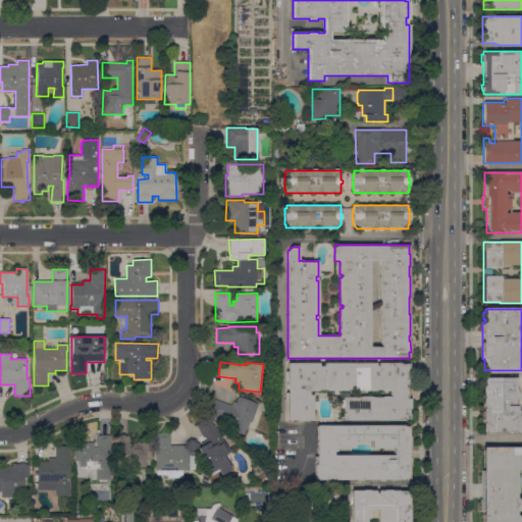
[(288,363),(319,363),(319,366),(324,366),(324,363),(376,363),(376,366),(378,366),(378,363),(408,363),(408,378),(410,378),(410,388),(407,388),(407,399),(410,399),(410,409),(408,409),(408,420),(345,420),(344,408),(342,408),(342,398),(359,398),(359,397),(372,397),(372,398),(381,398),(381,397),(390,397),(390,390),(380,392),(380,390),(376,390),(356,390),(342,390),(327,390),(318,390),(315,390),(315,397),(312,397),(312,402),(315,402),(315,410),(312,410),(312,421),(288,421),(288,363)]
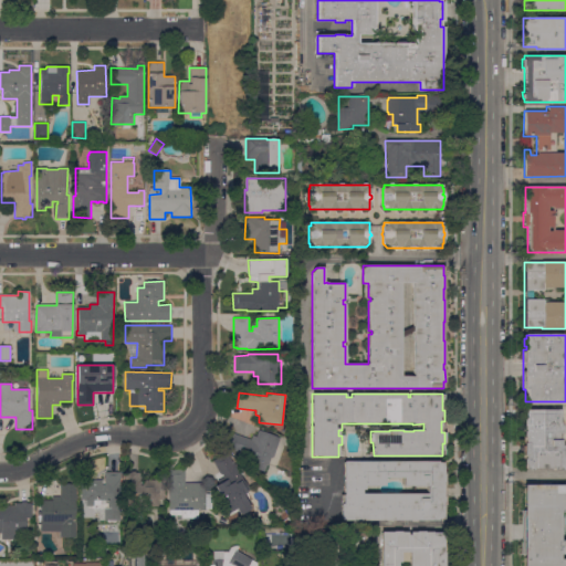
[(565,470),(552,470),(552,469),(532,469),(532,470),(527,470),(527,469),(525,469),(525,464),(523,464),(523,458),(524,458),(524,454),(523,454),(523,443),(525,443),(525,437),(523,437),(523,431),(525,431),(525,426),(523,426),(523,419),(525,419),(525,410),(559,410),(559,426),(562,426),(562,433),(559,433),(559,446),(565,446),(565,470)]
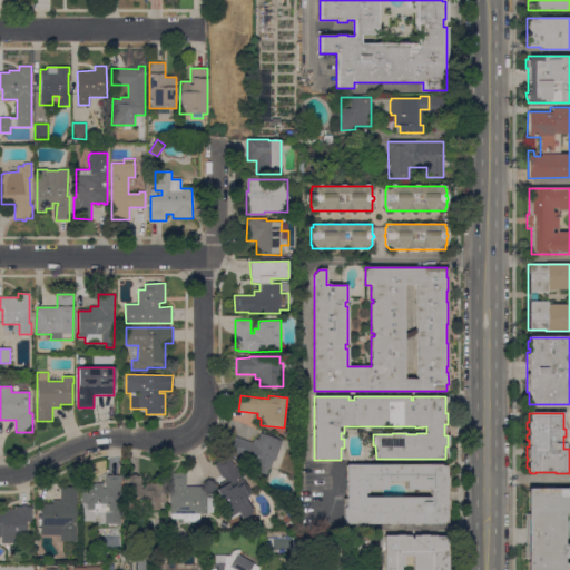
[(256,472),(259,465),(242,459),(243,457),(229,452),(235,436),(253,443),(255,439),(258,440),(262,432),(284,440),(281,448),(287,451),(282,463),(275,461),(273,461),(271,469),(269,468),(266,475),(256,472)]
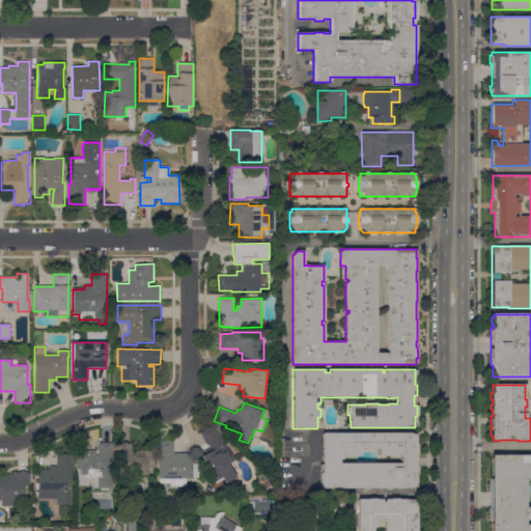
[(200,456),(205,453),(204,451),(208,448),(199,432),(213,425),(217,434),(218,432),(228,451),(229,451),(234,459),(233,459),(238,468),(231,472),(215,482),(200,456)]
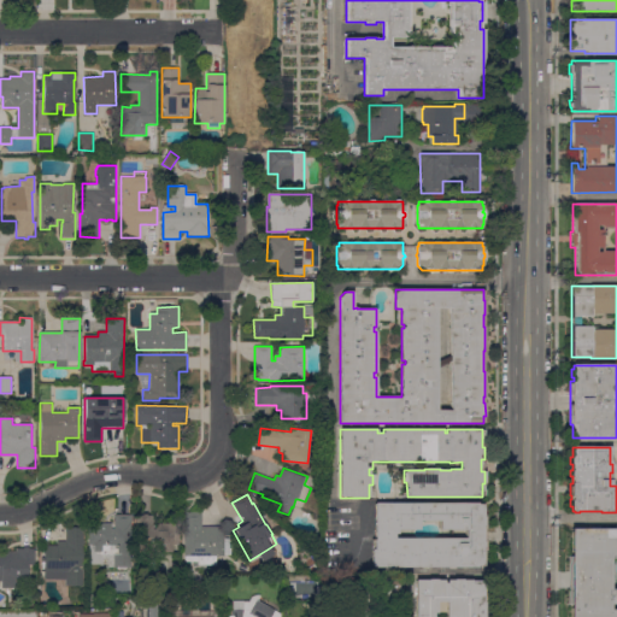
[(371,568),(371,550),(374,550),(374,504),(482,504),(482,515),(486,515),(486,550),(482,550),(482,566),(476,566),(476,568),(371,568)]
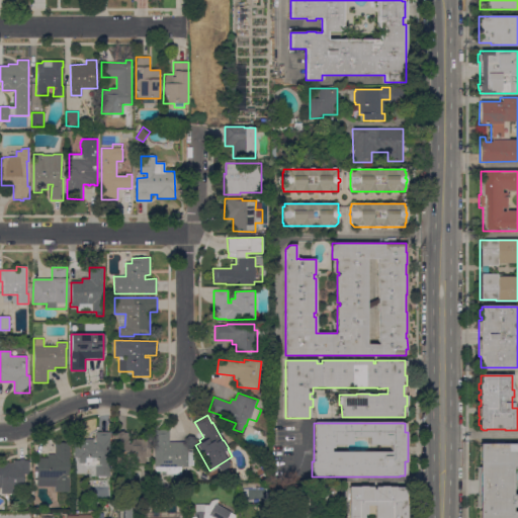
[(155,430),(169,430),(169,442),(187,442),(187,444),(188,444),(188,452),(193,452),(193,456),(194,459),(194,460),(193,466),(188,466),(181,466),(181,475),(166,475),(166,471),(155,471),(155,430)]
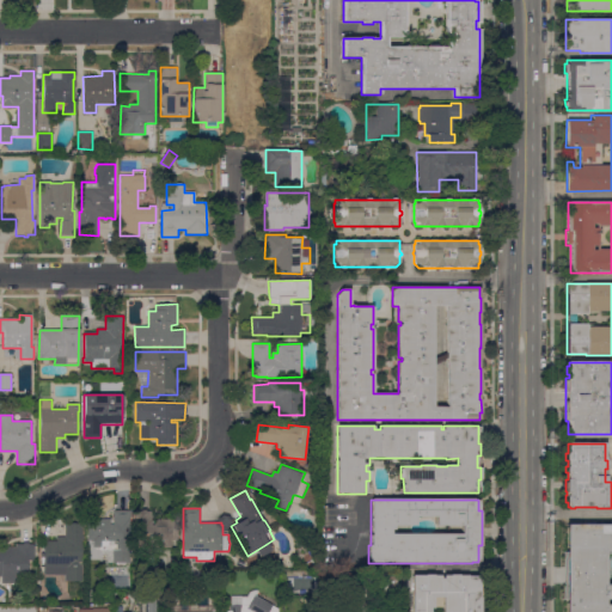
[(112,519),(112,510),(132,510),(132,563),(126,563),(126,565),(117,565),(117,563),(112,563),(112,550),(102,550),(102,561),(89,561),(89,540),(87,540),(87,519),(112,519)]
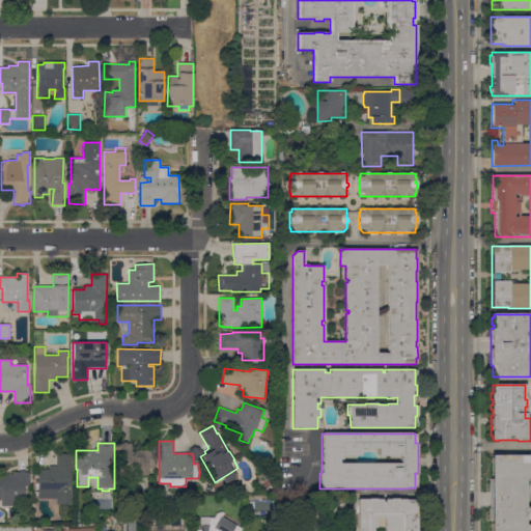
[(130,444),(131,450),(152,450),(154,475),(117,476),(117,444),(130,444)]
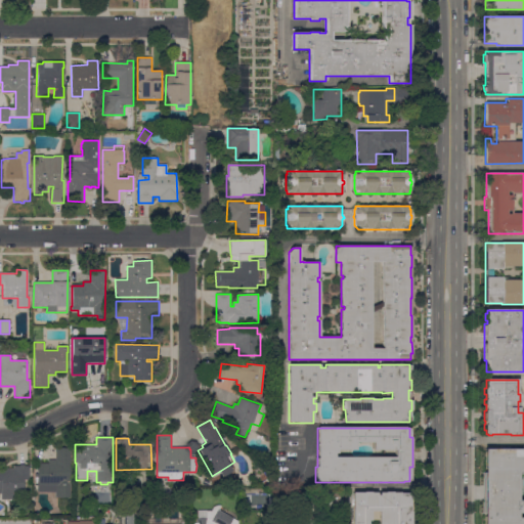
[(55,461),(55,448),(71,448),(70,498),(55,498),(55,492),(38,492),(38,483),(35,483),(35,478),(37,478),(37,464),(48,464),(48,461),(55,461)]
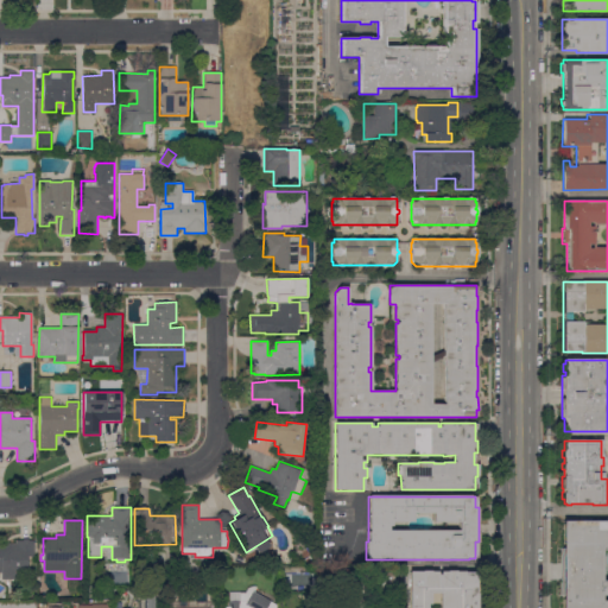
[(607,607),(562,607),(562,521),(607,521),(607,607)]
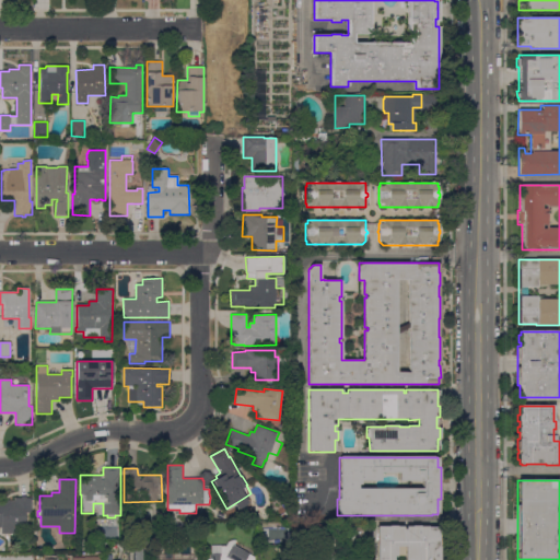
[(32,513),(25,513),(25,527),(18,527),(18,534),(1,534),(1,528),(0,528),(0,501),(14,501),(14,498),(21,498),(21,497),(25,497),(25,498),(32,498),(32,513)]
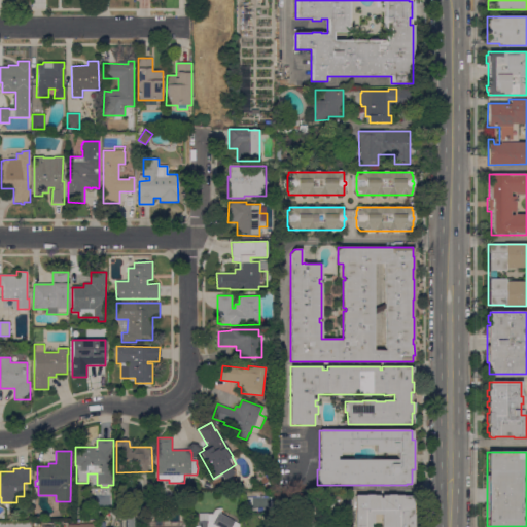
[(213,483),(218,481),(221,487),(216,489),(213,483)]
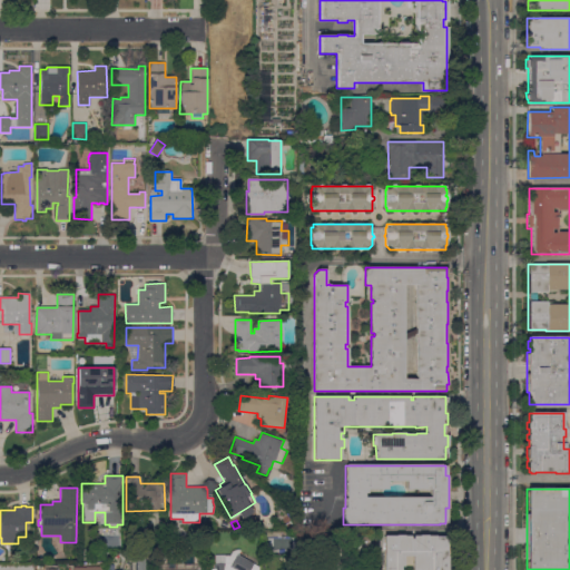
[(383,569),(383,536),(410,536),(410,539),(412,539),(412,536),(434,536),(434,538),(448,538),(448,569),(411,569),(411,563),(403,563),(403,567),(400,567),(400,569),(383,569)]
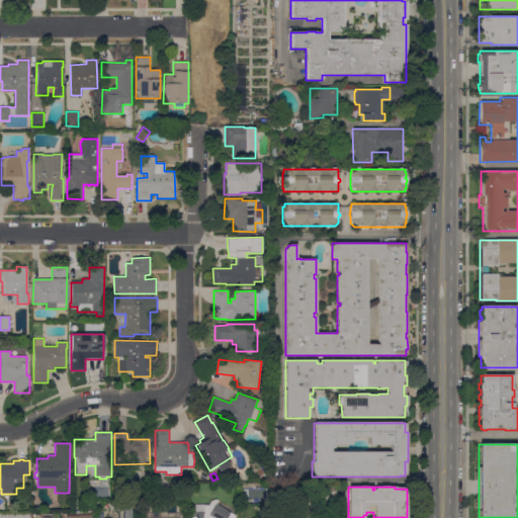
[(242,491),(244,501),(263,499),(261,489),(242,491)]
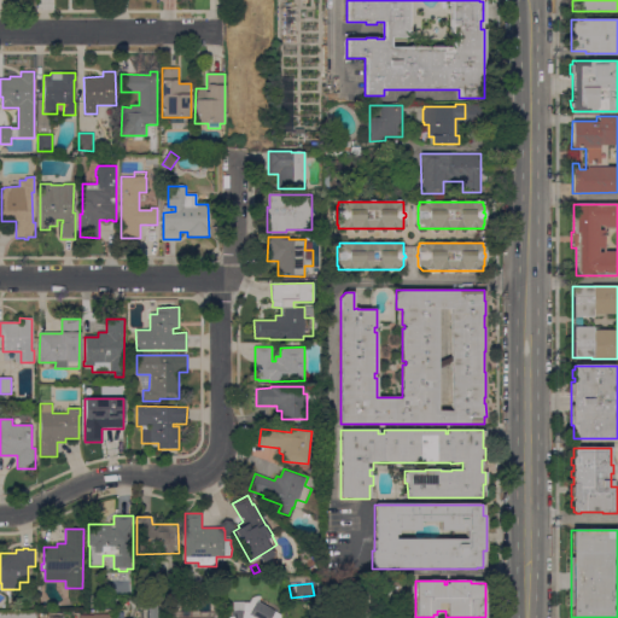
[(227,617),(232,617),(232,611),(233,611),(233,602),(249,602),(252,598),(258,595),(261,598),(258,602),(280,616),(280,617),(227,617)]
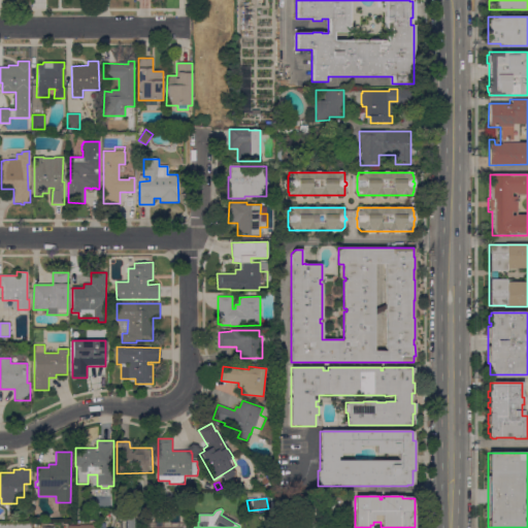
[(126,527),(126,514),(136,514),(136,527),(126,527)]
